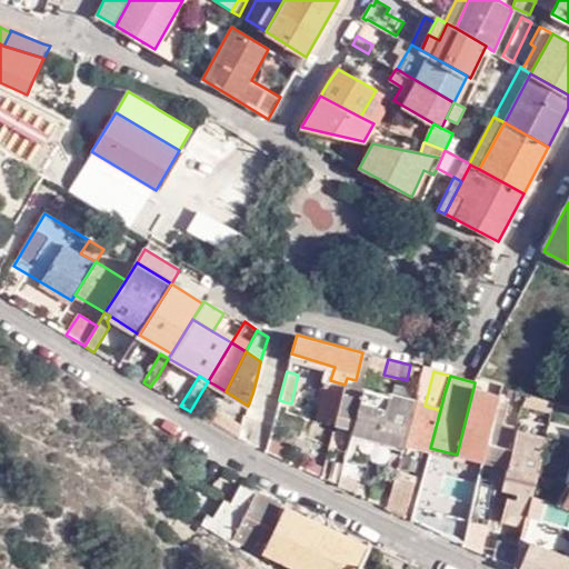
[(150,387),(160,392),(166,383),(157,378),(150,387)]
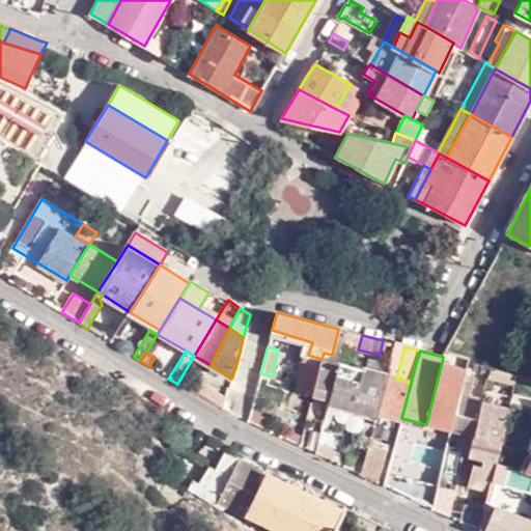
[(296,390),(312,394),(322,359),(308,355),(304,354),(300,373),(297,385),(296,390)]
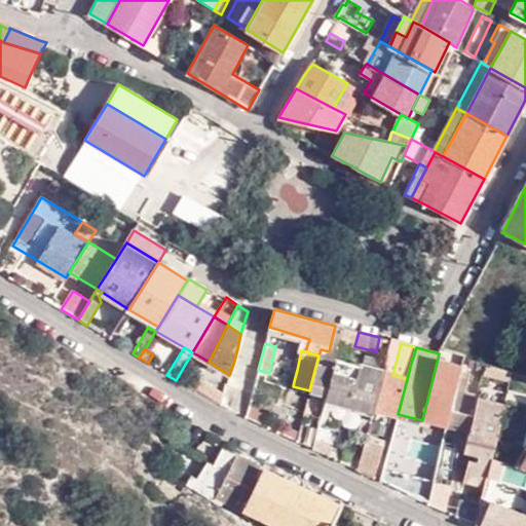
[(189,371),(198,355),(192,352),(183,368),(189,371)]
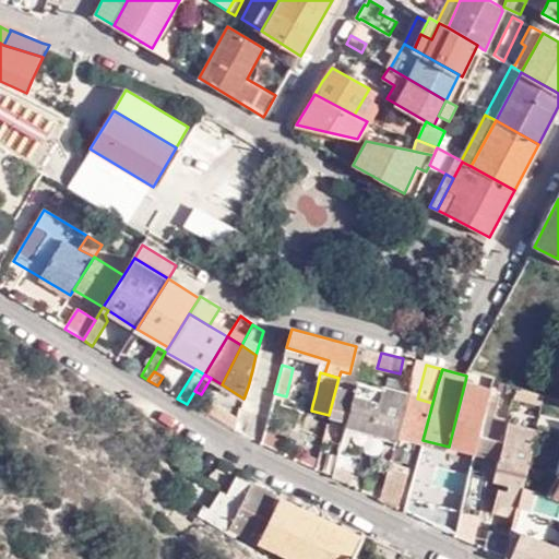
[(329,415),(347,420),(356,383),(339,378),(329,415)]
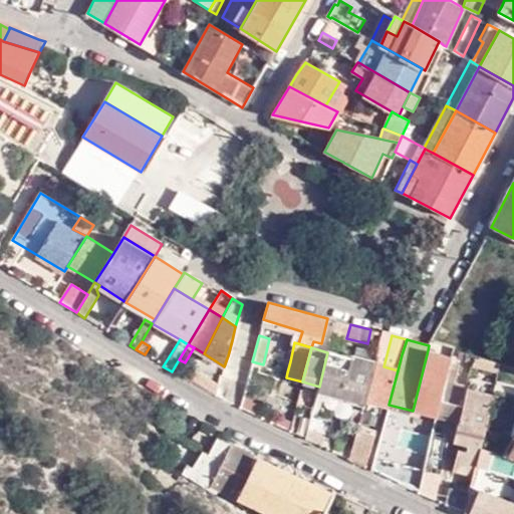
[(364,401),(365,399),(374,364),(374,361),(328,349),(327,352),(319,387),(318,389),(364,401)]
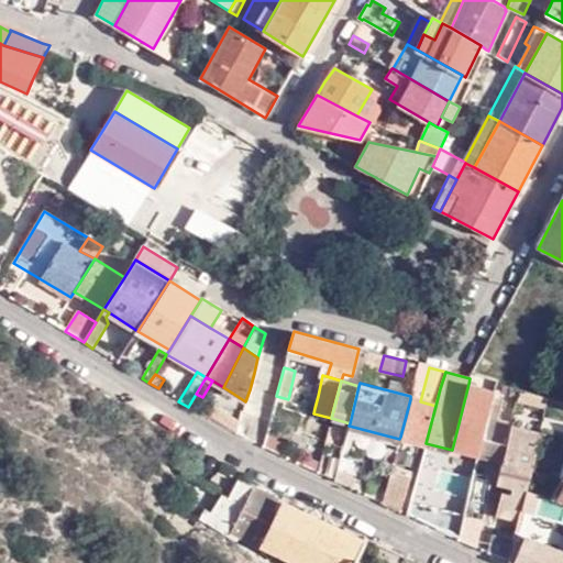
[(496,390),(468,384),(452,450),(479,457),(488,420),(493,404),(494,398),(496,390)]
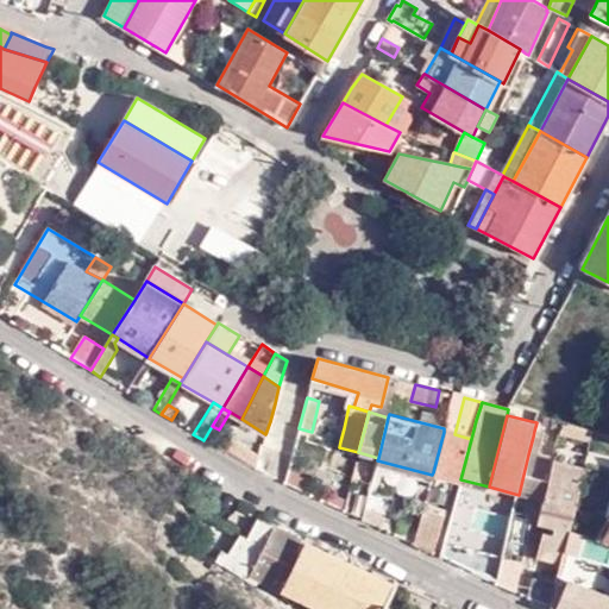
[(590,431),(563,424),(560,433),(588,440),(590,431)]
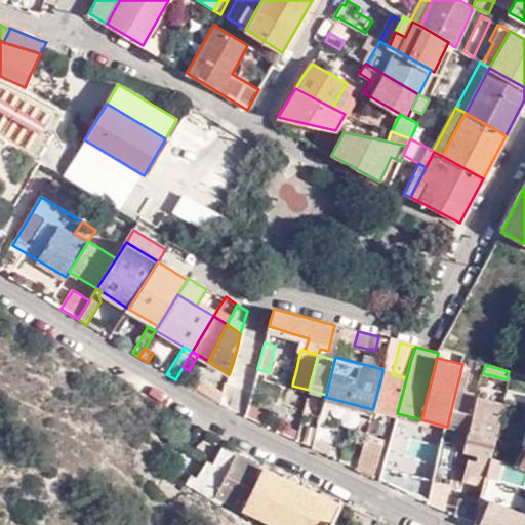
[(288,378),(293,380),(296,369),(290,367),(288,378)]
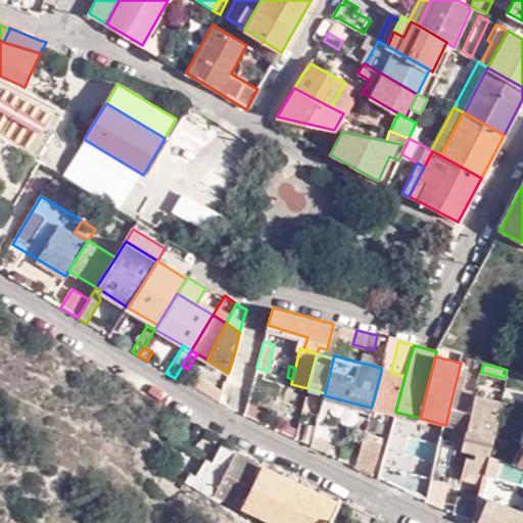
[(454,390),(464,392),(468,372),(459,370),(458,375),(454,390)]
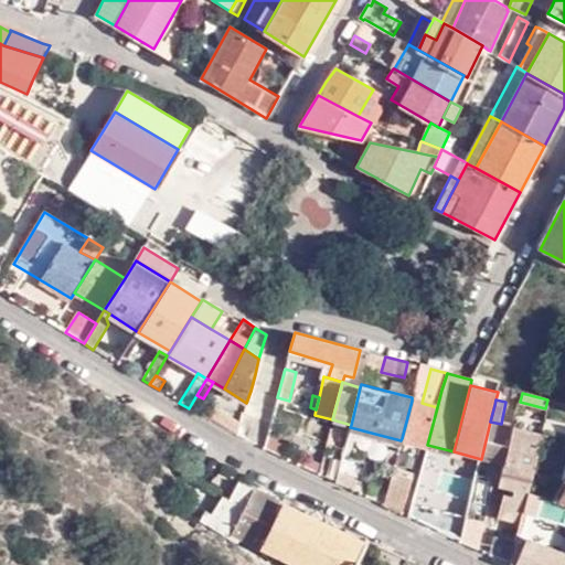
[(402,438),(427,445),(437,407),(422,403),(412,401),(402,438)]
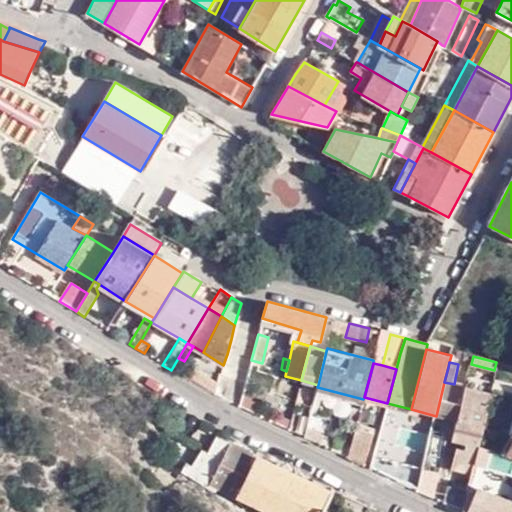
[(188,381),(199,387),(206,372),(195,367),(188,381)]
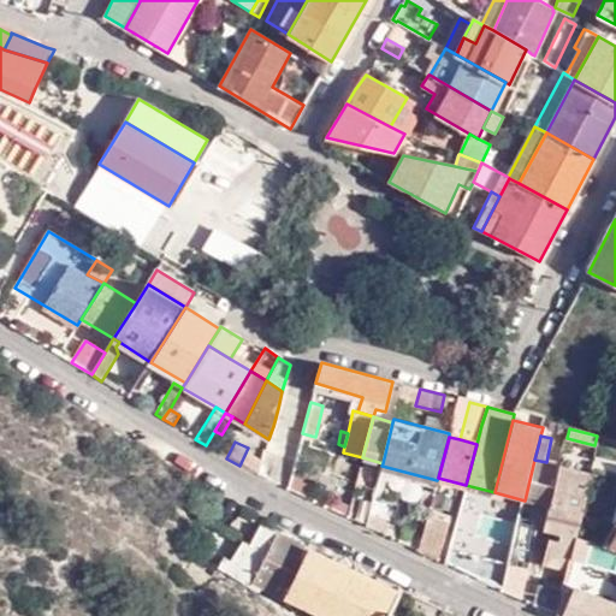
[(615,460),(593,454),(588,473),(579,515),(576,532),(574,539),(615,548),(615,460)]
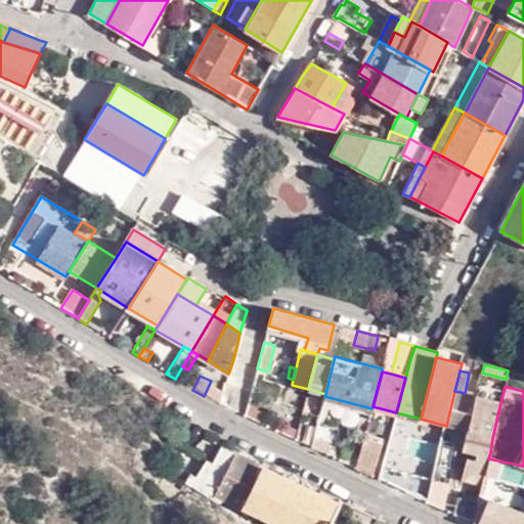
[(248,403),(258,407),(261,394),(251,390),(248,403)]
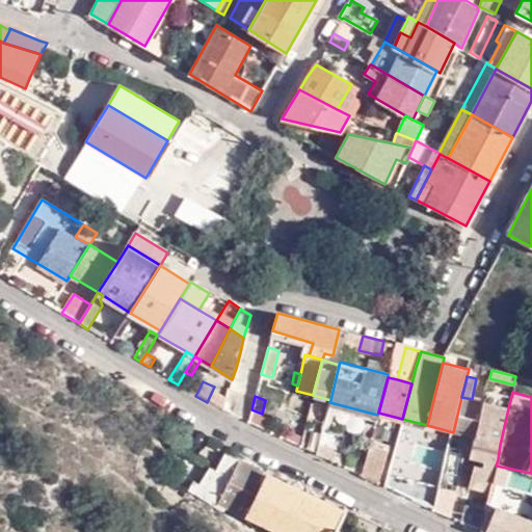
[(475,437),(483,402),(472,399),(461,397),(453,432),(475,437)]
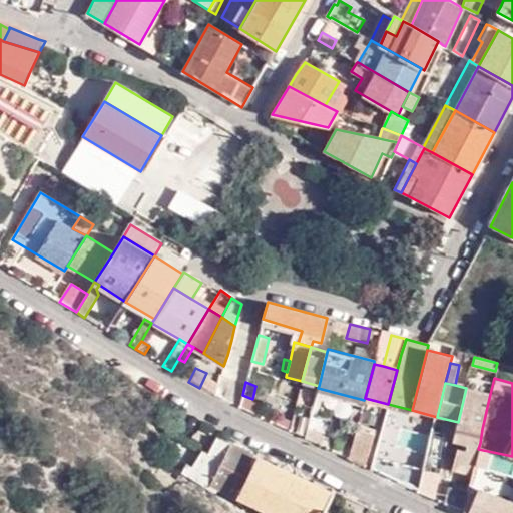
[(490,394),(466,388),(458,422),(482,429),(490,394)]
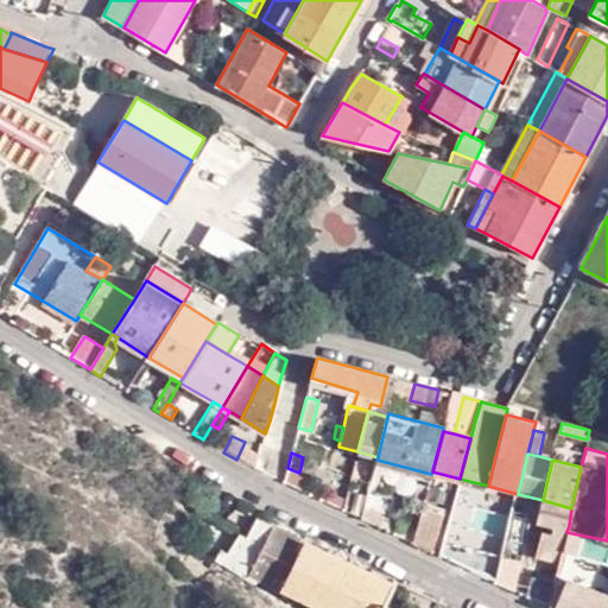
[(284,482),(305,493),(309,482),(298,477),(299,473),(287,468),(284,482)]
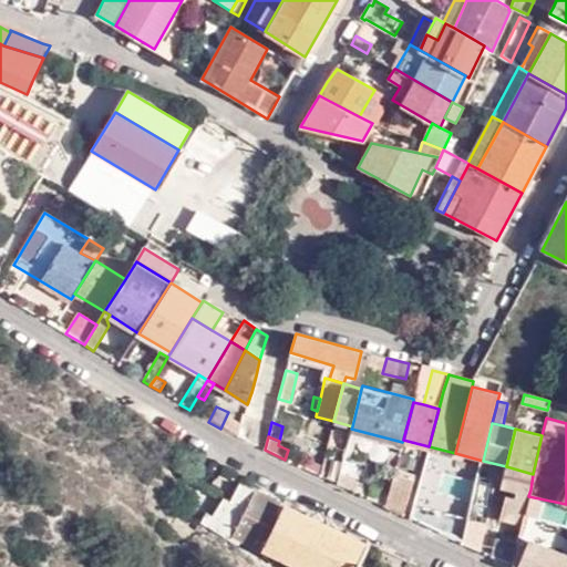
[(385,470),(394,472),(399,456),(390,454),(385,470)]
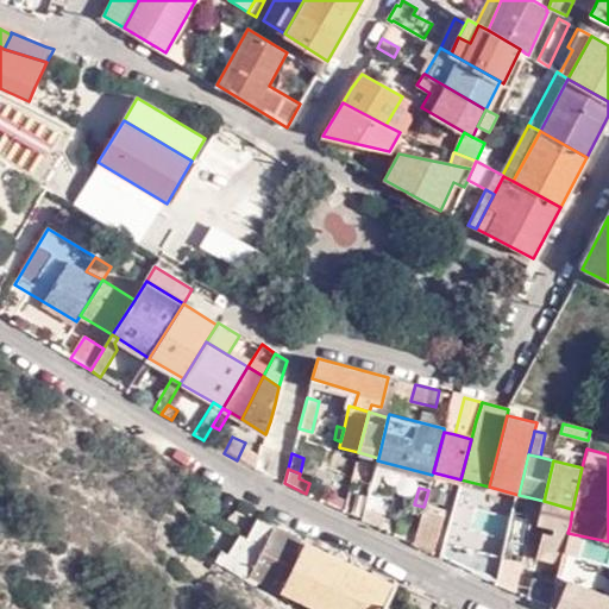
[(352,516),(362,521),(369,495),(358,493),(352,516)]
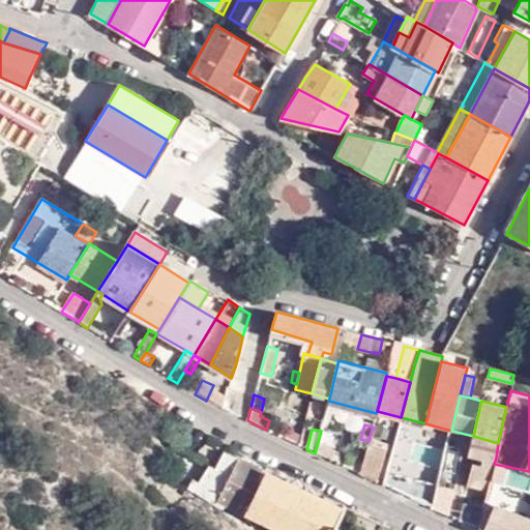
[(284,439),(298,445),(300,437),(287,430),(284,439)]
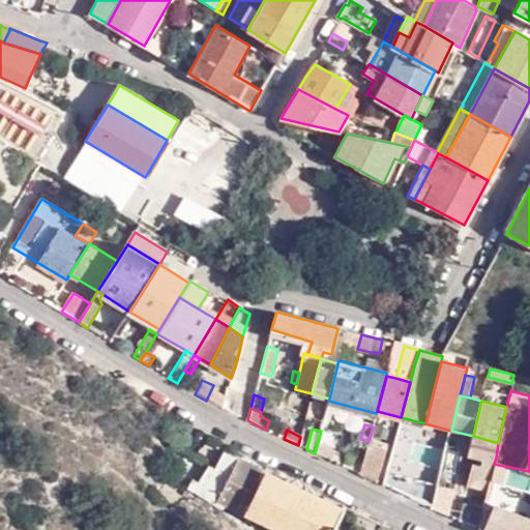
[(498,443),(473,436),(470,450),(496,458),(498,443)]
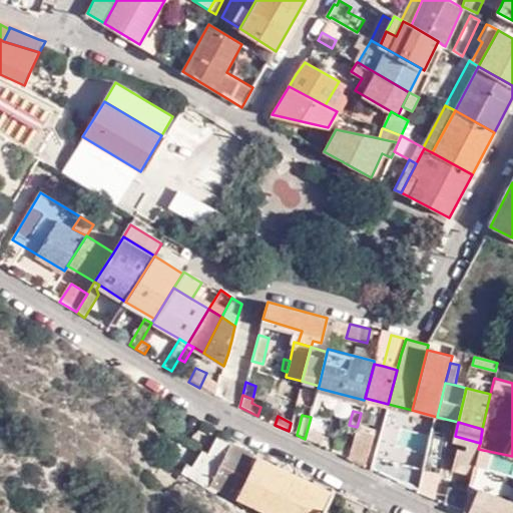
[(353,442),(357,429),(357,427),(349,425),(345,439),(353,442)]
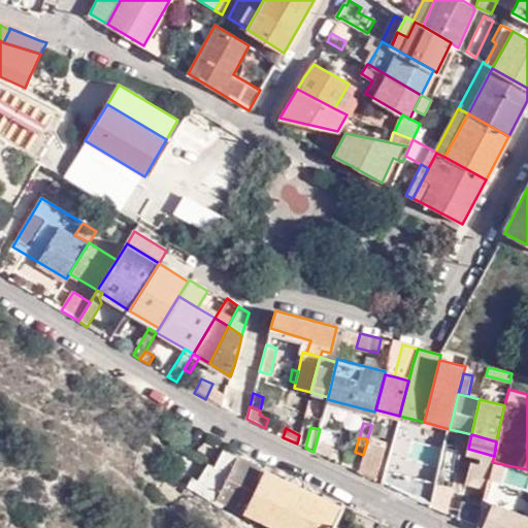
[(357,472),(374,481),(384,446),(367,441),(363,455),(357,472)]
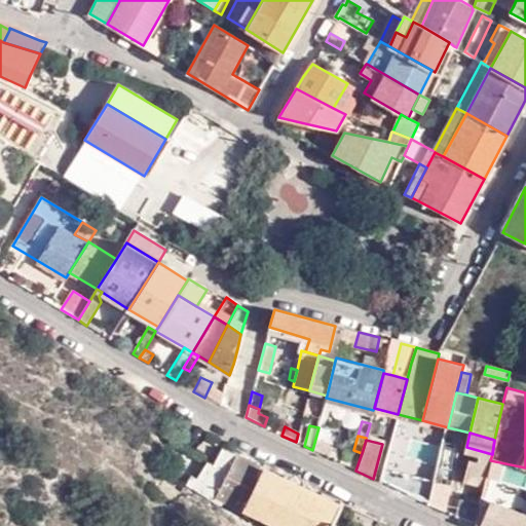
[(429,505),(446,513),(459,455),(453,444),(445,441),(429,505)]
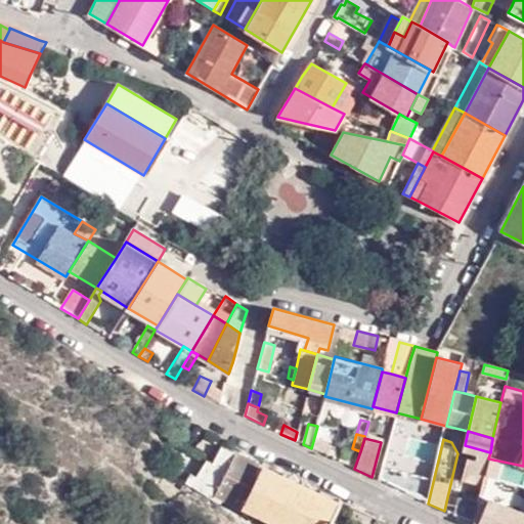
[(462,483),(482,487),(486,467),(488,459),(490,452),(465,445),(463,453),(480,457),(479,466),(466,463),(462,483)]
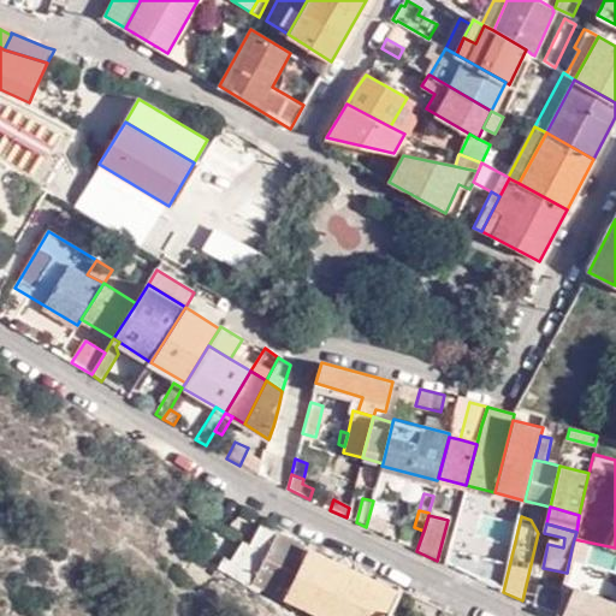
[(237,560),(231,573),(286,598),(285,602),(291,604),(292,600),(311,610),(308,612),(313,615),(315,612),(324,615),(391,615),(402,594),(404,596),(407,591),(401,588),(400,591),(384,584),(385,581),(380,579),(378,581),(361,573),(362,570),(356,567),(355,570),(337,562),(339,560),(335,557),(333,560),(321,554),(323,551),(318,549),(317,551),(268,528),(259,548),(250,544),(242,561),(237,560)]
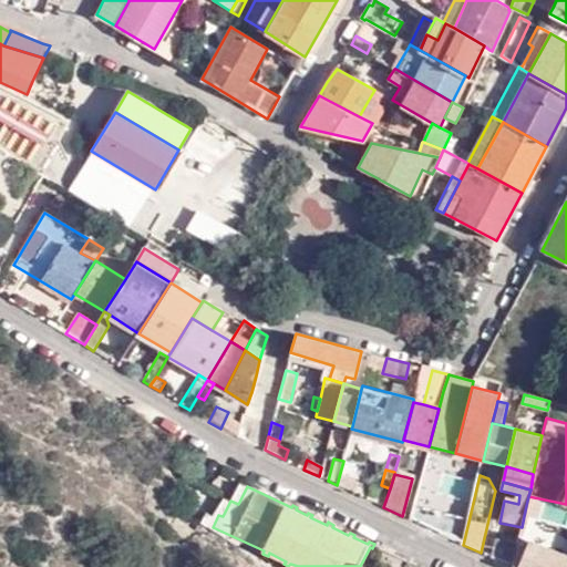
[(515,556),(517,547),(496,538),(492,557),(513,566),(515,556)]
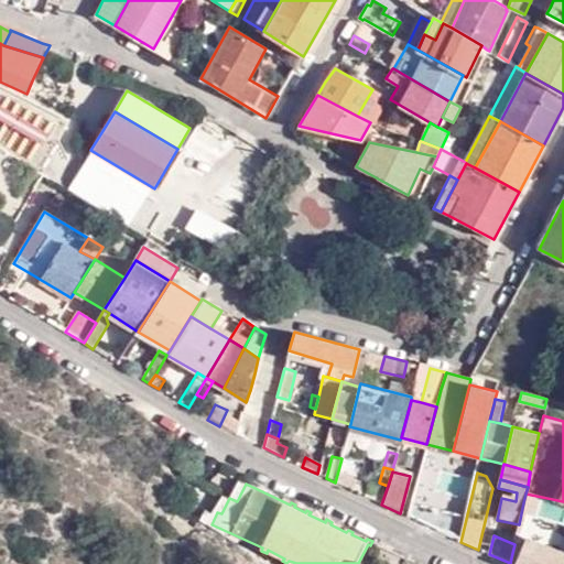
[(563,563),(563,553),(534,541),(524,563),(563,563)]
